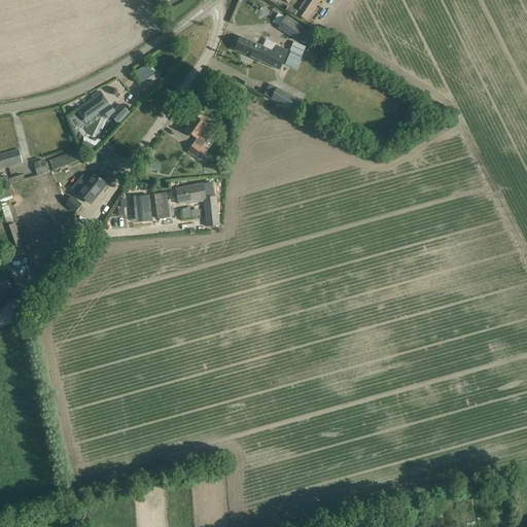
[(309,0),(299,15),(307,22),(320,0),(309,0)]
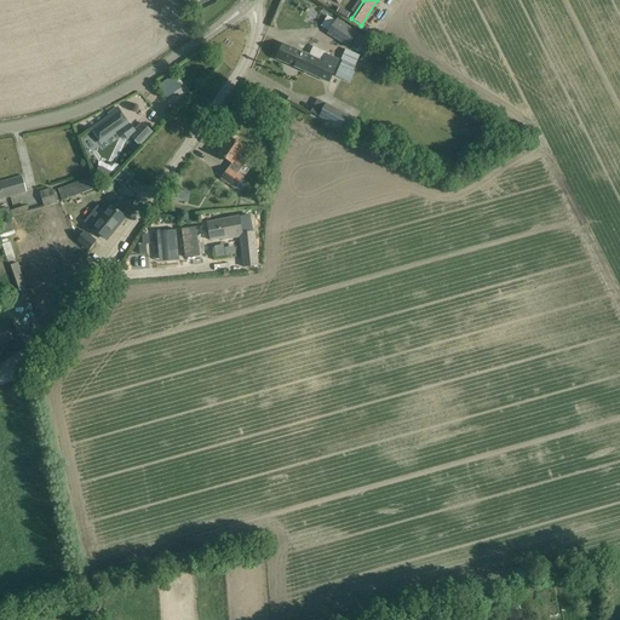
[(339,7),(337,12),(348,18),(350,13),(339,7)]
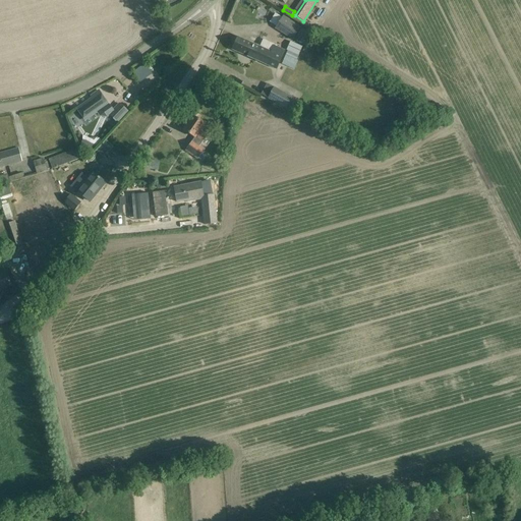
[(275,13),(270,21),(277,26),(275,29),(292,40),(293,39),(299,43),(306,32),(299,27),(300,27),(283,16),(282,18),(275,13)]
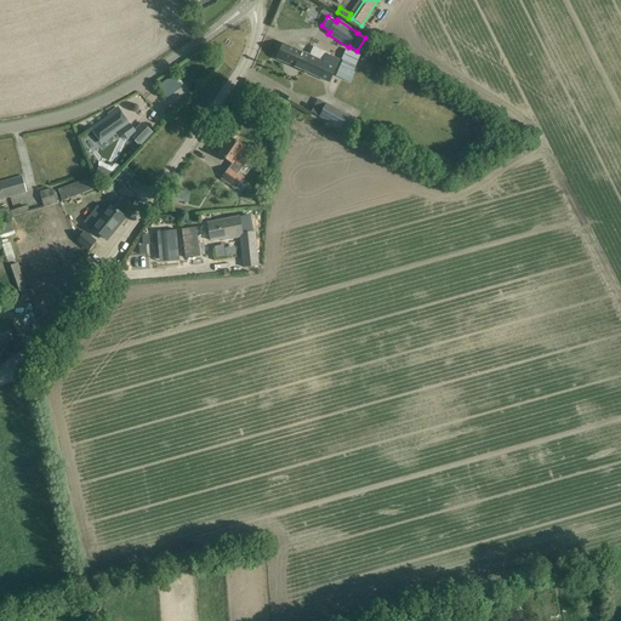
[(301,70),(308,55),(283,44),(277,60),(301,70)]
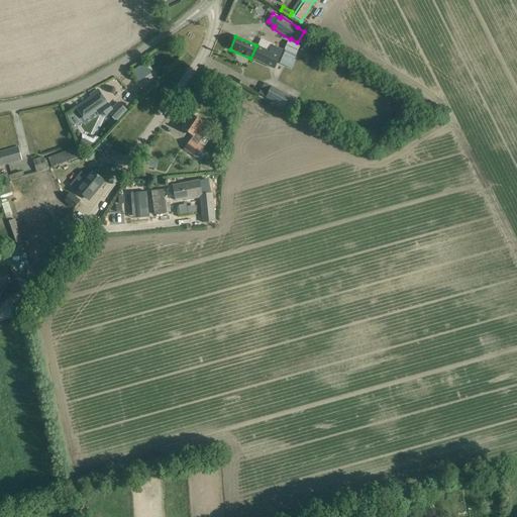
[(294,60),(300,46),(288,41),(284,49),(286,50),(284,56),(294,60)]
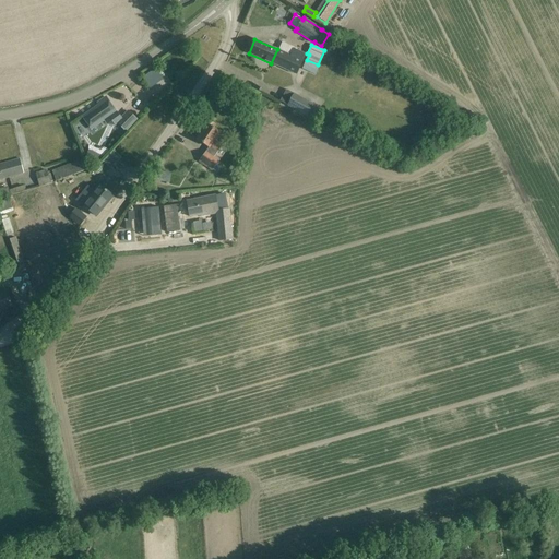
[(306,55),(294,49),(290,56),(277,49),(271,63),(296,74),(306,55)]
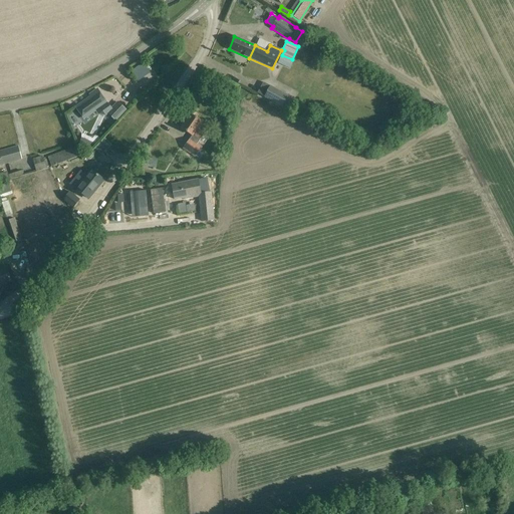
[(282,55),(278,63),(290,68),(293,61),(282,55)]
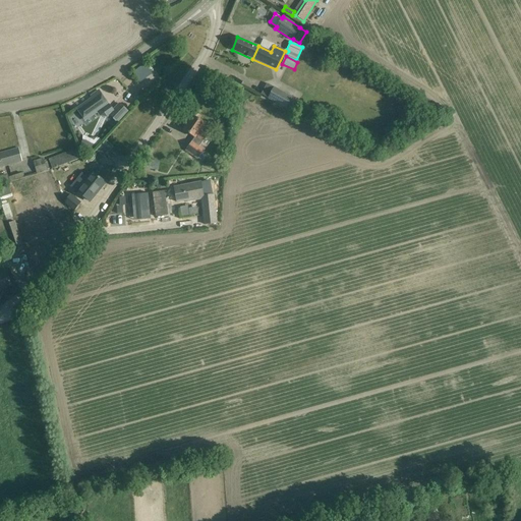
[(149,64),(136,68),(141,79),(153,75),(149,64)]
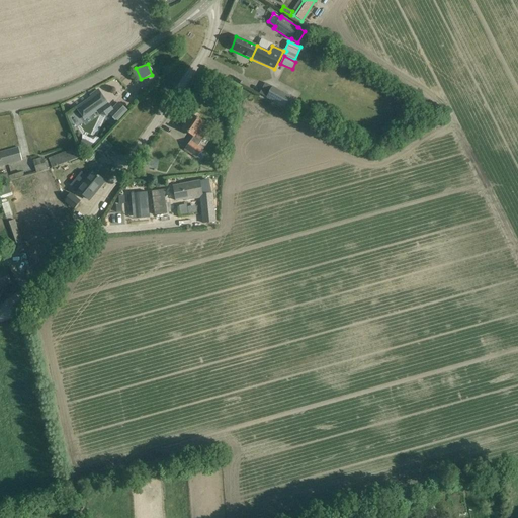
[(290,97),(265,83),(259,94),(284,107),(290,97)]
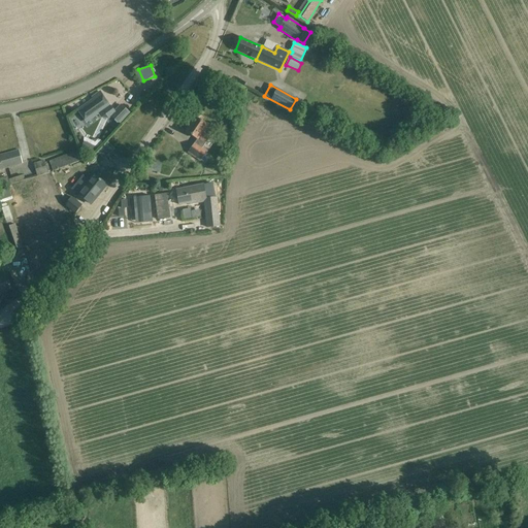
[(114,112),(100,92),(92,97),(93,99),(78,109),(87,123),(98,114),(101,118),(108,120),(111,117),(119,124),(129,112),(121,105),(114,112)]
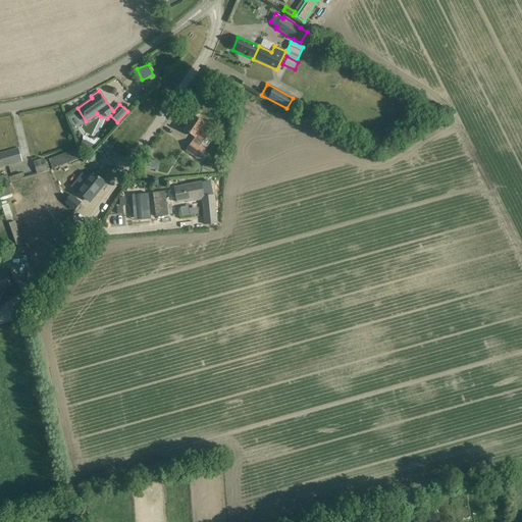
[(201,116),(193,110),(185,120),(189,123),(184,129),(195,138),(186,151),(198,159),(204,151),(199,147),(207,136),(200,131),(205,124),(199,119),(201,116)]
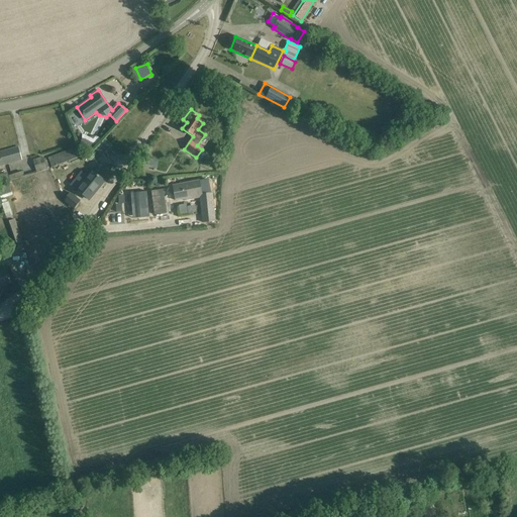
[(93,144),(82,138),(79,144),(91,149),(93,144)]
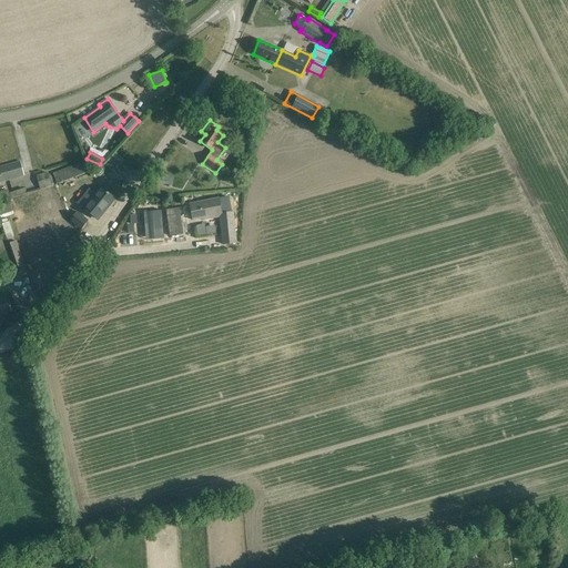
[(119,164),(123,160),(115,152),(112,156),(119,164)]
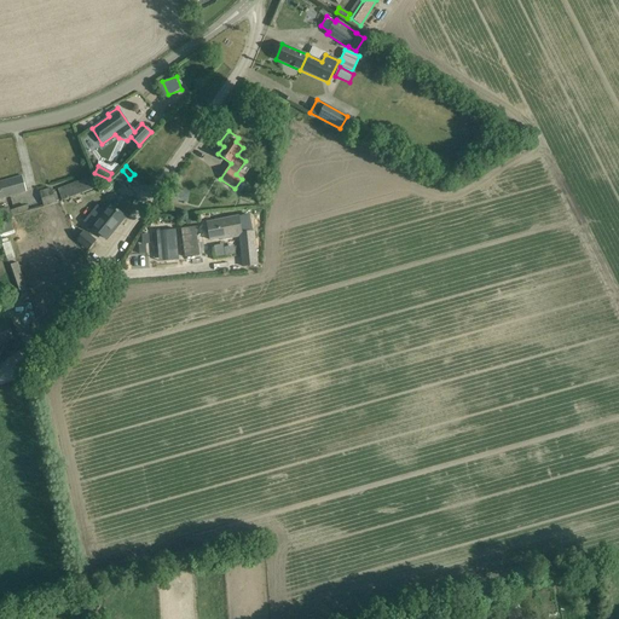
[(4,181),(7,197),(27,192),(22,177),(4,181)]
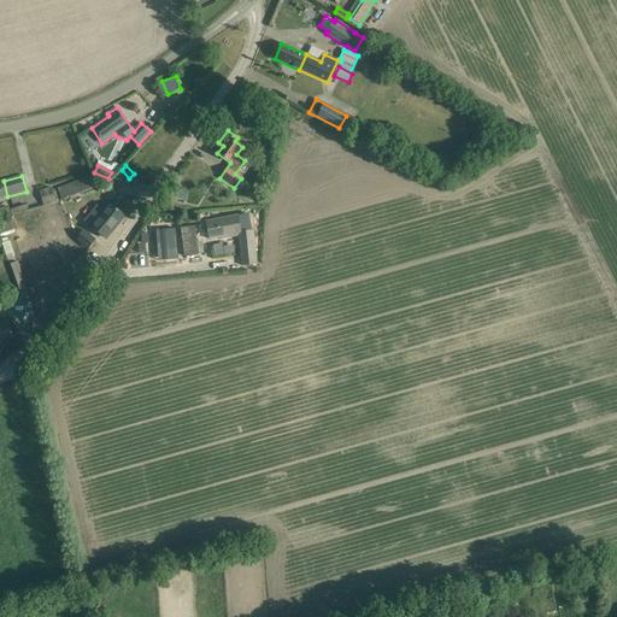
[(92,176),(58,188),(63,200),(97,188),(92,176)]
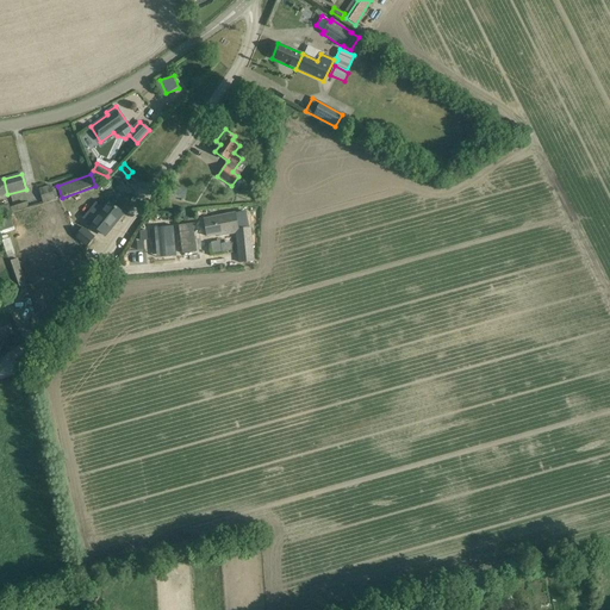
[(51,191),(50,186),(38,190),(43,204),(55,199),(57,198),(55,190),(51,191)]
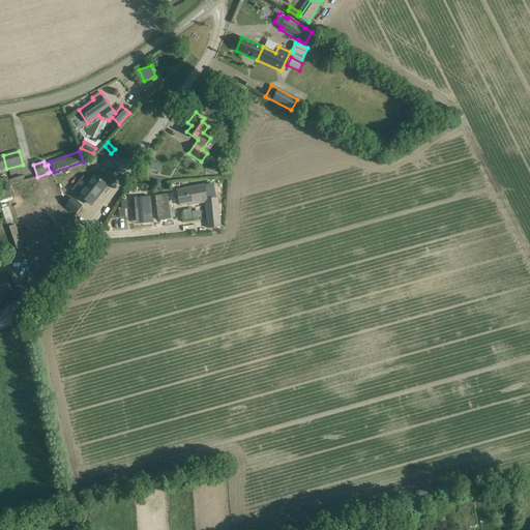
[(162,165),(147,162),(143,168),(142,170),(171,176),(173,168),(162,166),(162,165)]
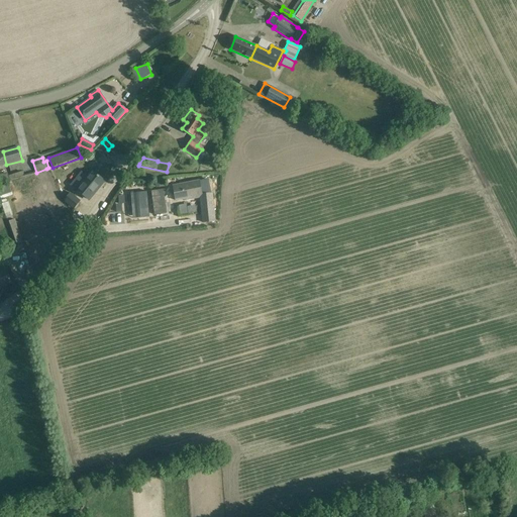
[(82,173),(71,186),(88,200),(94,192),(93,191),(102,180),(93,172),(88,178),(85,175),(82,173)]
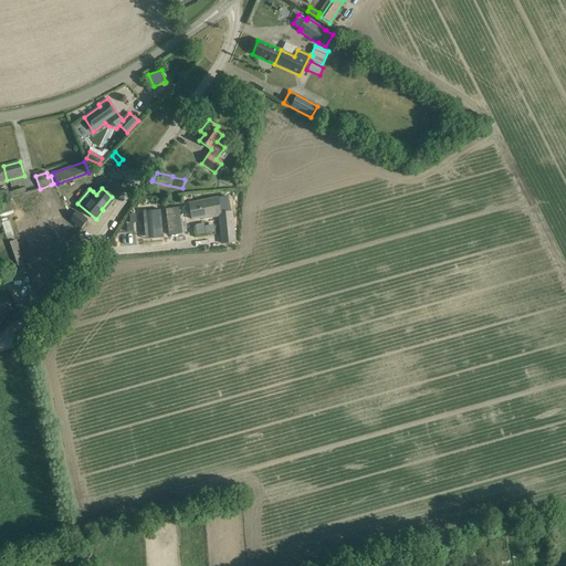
[(179,205),(178,196),(169,197),(170,206),(179,205)]
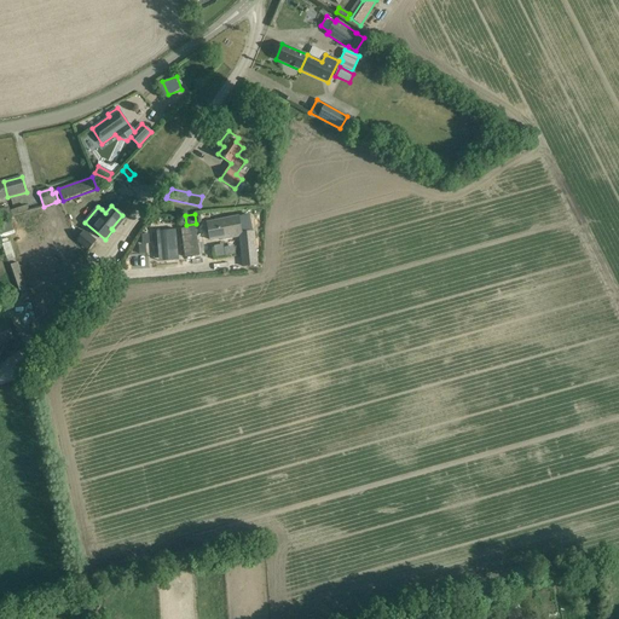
[(248,215),(239,218),(239,217),(207,224),(210,241),(223,237),(224,239),(231,238),(231,236),(238,235),(242,267),(258,266),(254,231),(252,231),(248,215)]
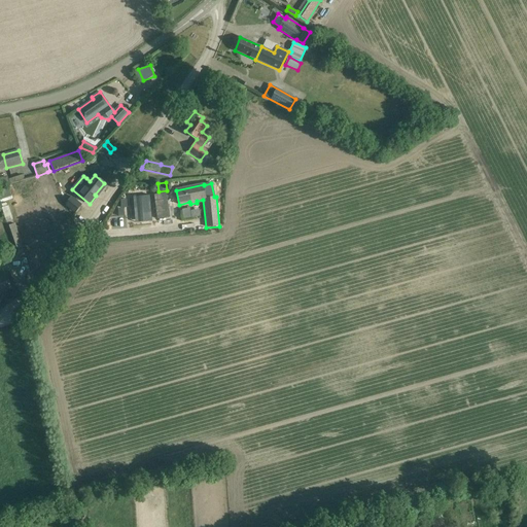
[(8,186),(0,188),(0,195),(2,203),(12,199),(8,186)]
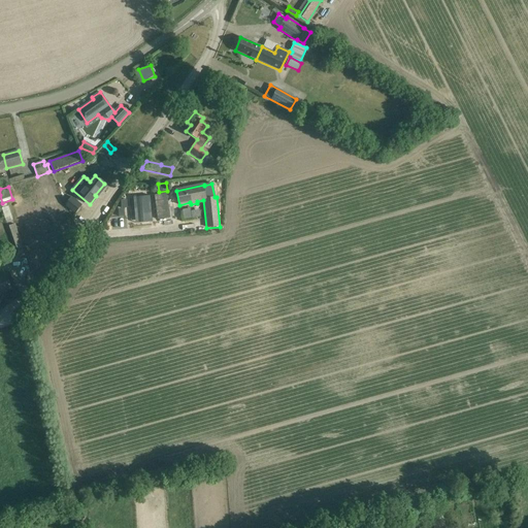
[(150,194),(133,195),(135,220),(152,219),(150,194)]
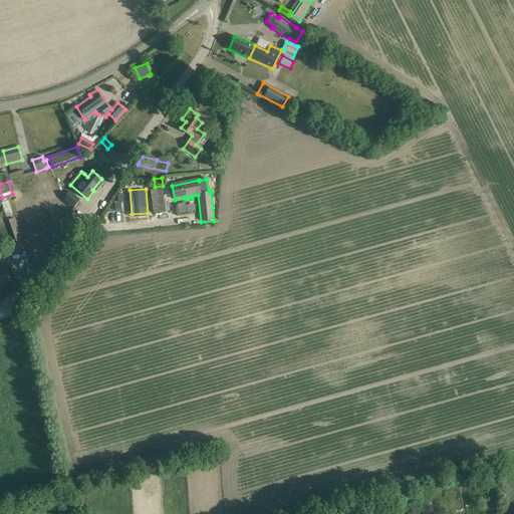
[(163,189),(150,190),(154,214),(166,213),(163,189)]
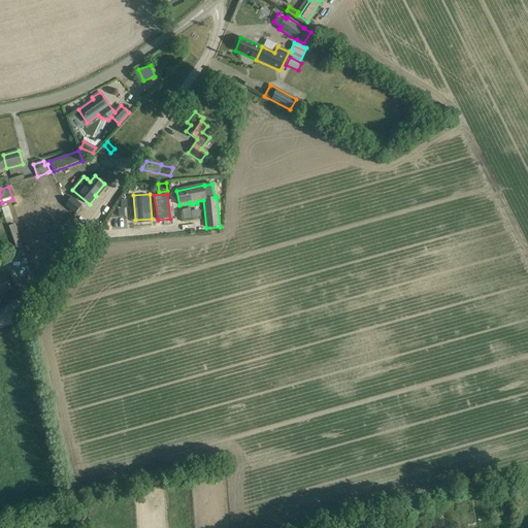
[(72,197),(65,205),(74,213),(75,213),(81,205),(72,197)]
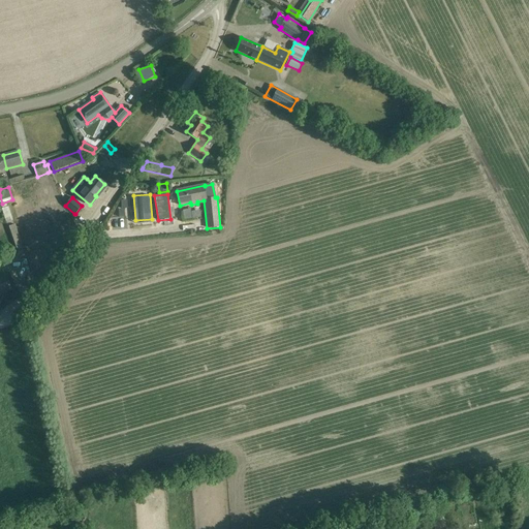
[(12,219),(8,207),(3,209),(7,220),(12,219)]
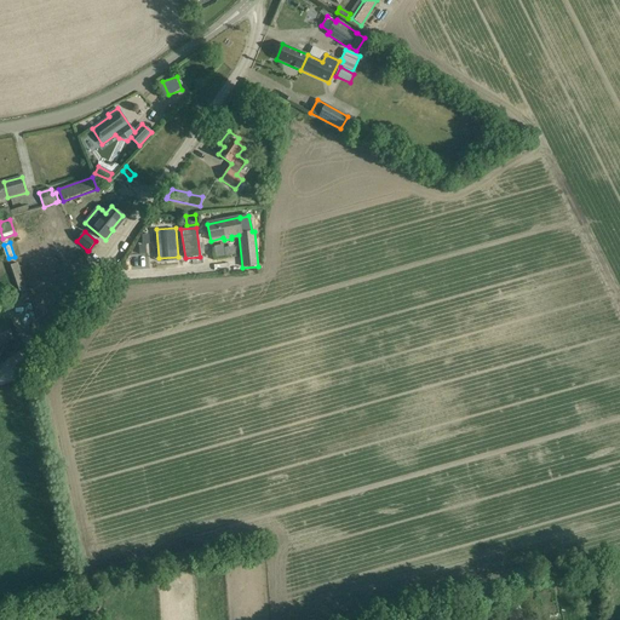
[(218,258),(228,256),(225,244),(216,246),(218,258)]
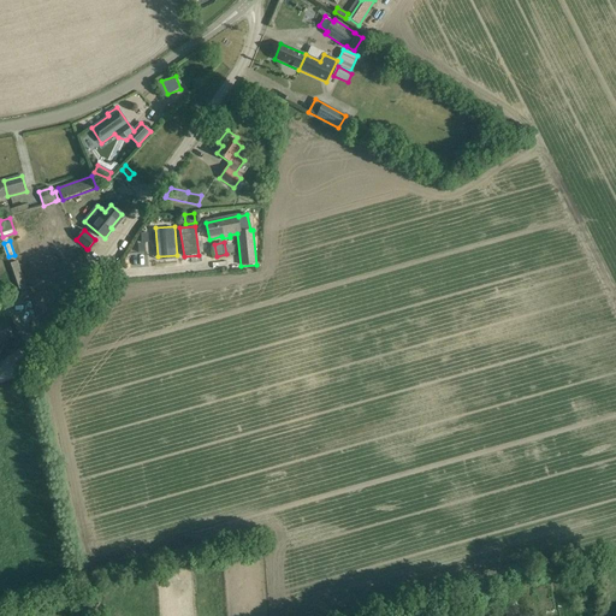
[(27,289),(17,261),(10,264),(18,292),(27,289)]
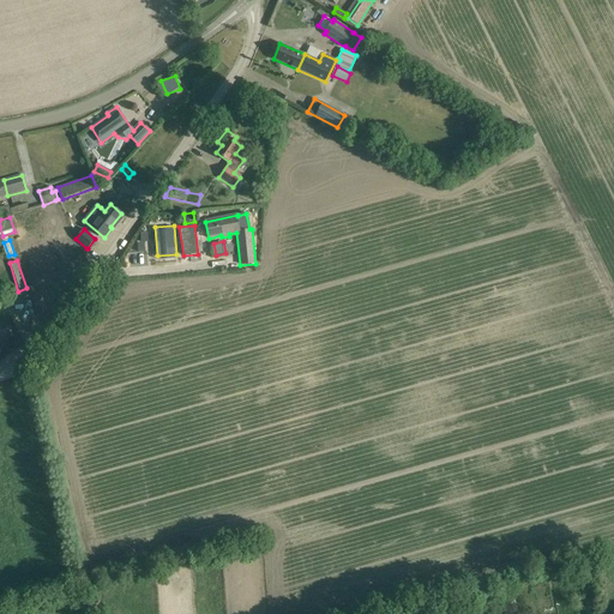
[(0,343),(14,336),(8,325),(6,319),(0,321),(0,343)]
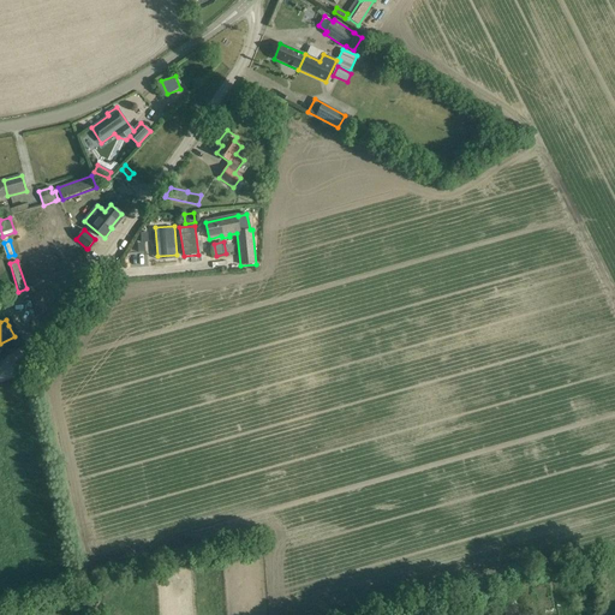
[(100,604),(97,585),(88,587),(91,605),(100,604)]
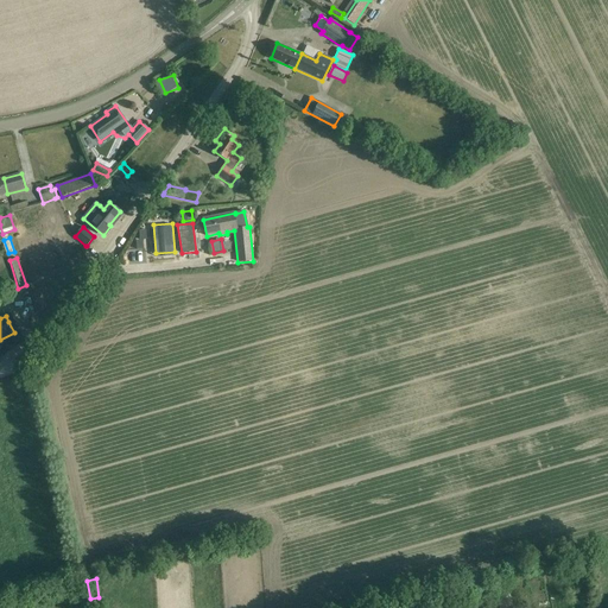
[(500,607),(513,607),(512,597),(499,599),(500,607)]
